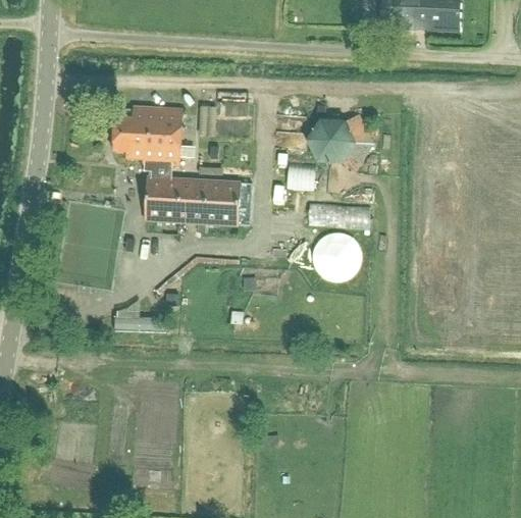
[(426,29),(427,0),(381,0),(380,27),(426,29)]
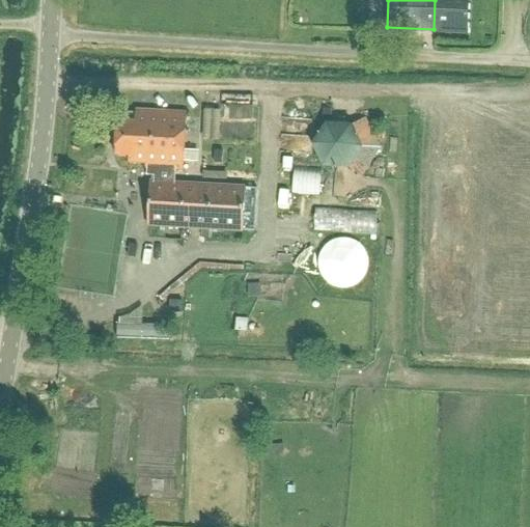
[(435,0),(434,29),(466,31),(467,0),(435,0)]
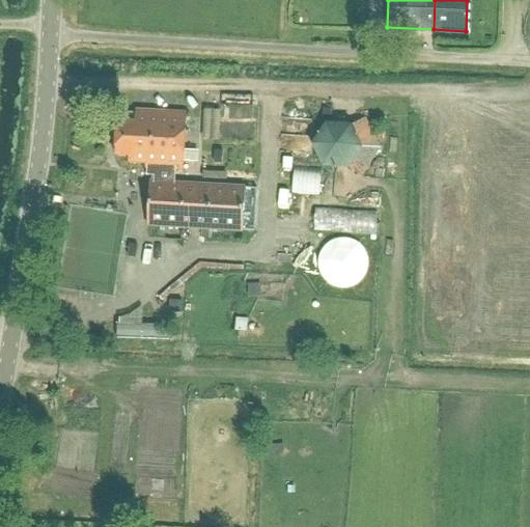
[(182,167),(185,110),(135,107),(134,119),(116,118),(114,153),(128,154),(128,160),(144,161),(144,165),(145,165),(145,173),(152,173),(152,179),(148,179),(146,223),(241,228),(241,227),(253,228),(256,186),(244,185),(173,181),(174,167),(182,167)]
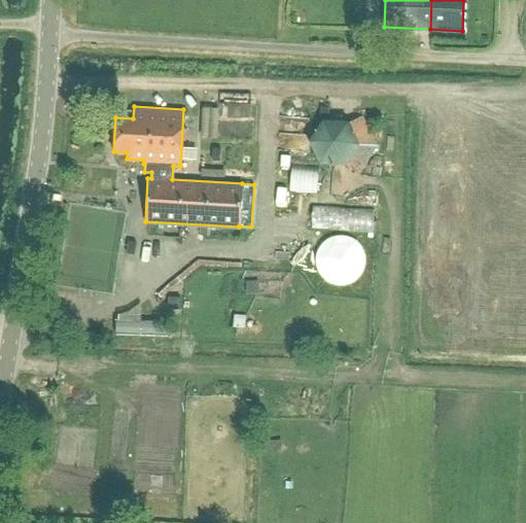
[(347,121),(322,120),(309,140),(320,162),(344,164),(357,143),(347,121)]
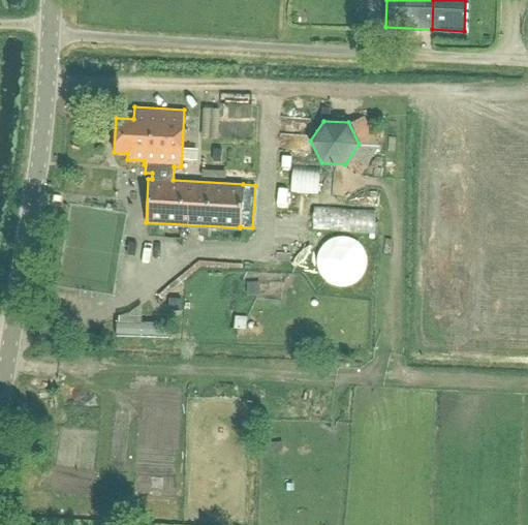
[(303,197),(303,186),(284,186),(284,197),(303,197)]
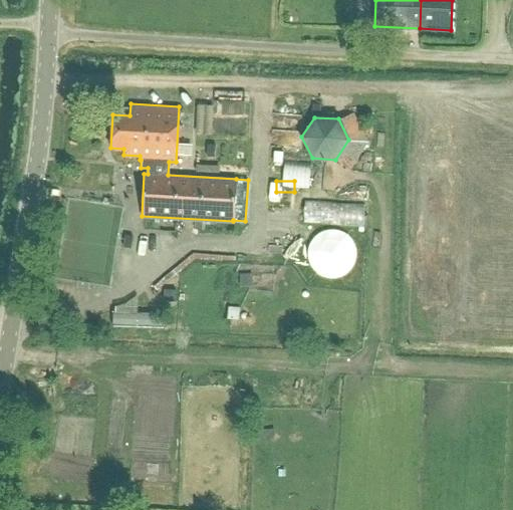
[(302,247),(287,247),(287,259),(302,259),(302,247)]
